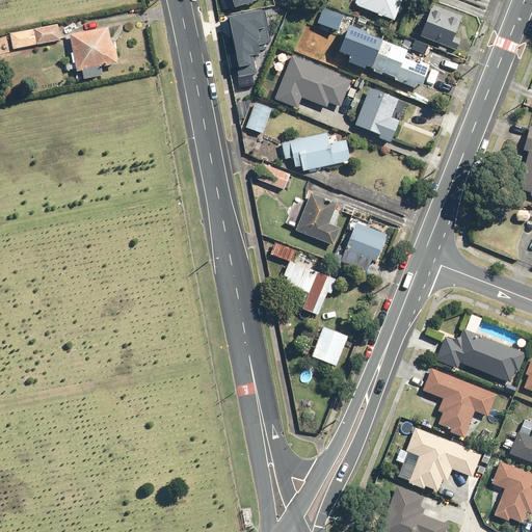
[(402,0),(360,0),(357,5),(394,21),(402,0)]
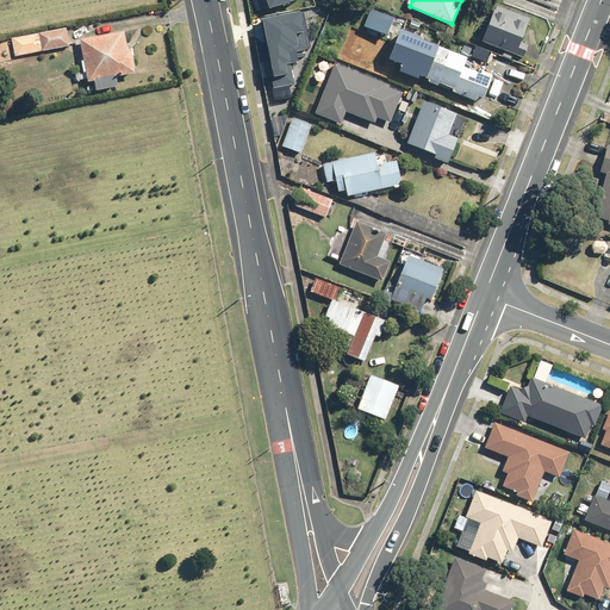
[(531,20),(499,6),(484,42),(527,60),(536,36),(527,32),(531,20)]
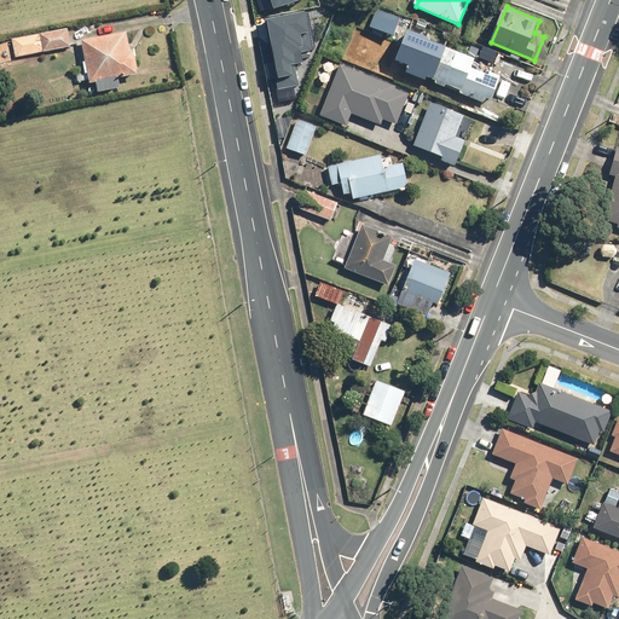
[(267,17),(279,87),(302,84),(300,63),(305,62),(304,55),(314,52),(307,11),(267,17)]
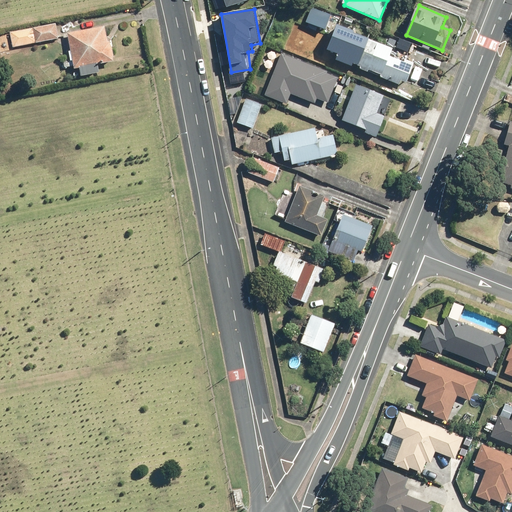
[(57,23),(0,35),(0,47),(1,53),(13,51),(13,48),(60,38),(57,23)]
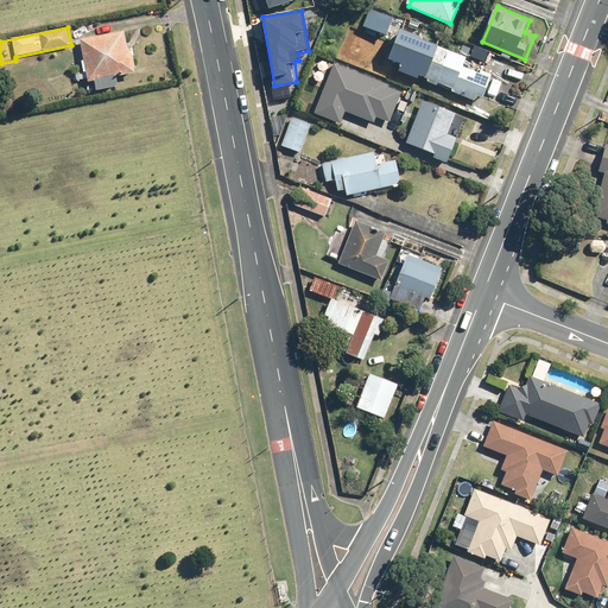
[(420,75),(429,78),(442,48),(443,45),(403,29),(390,59),(404,65),(401,71),(419,80),(420,75)]
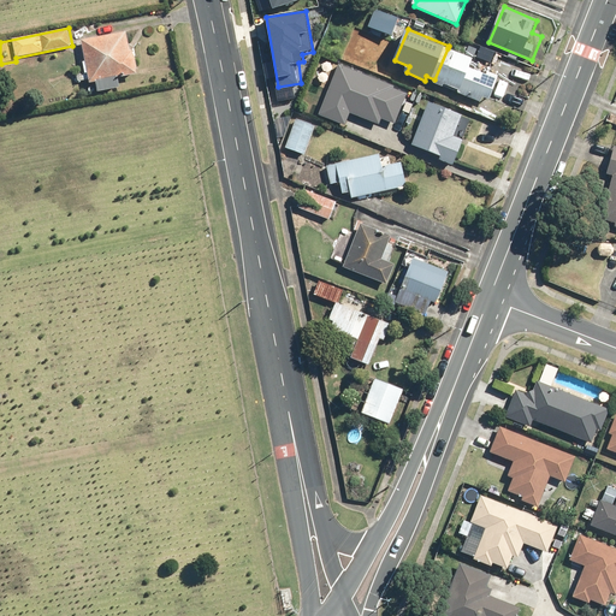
[(130,31),(82,41),(87,63),(83,63),(88,84),(98,83),(100,92),(122,87),(120,78),(138,75),(130,31)]
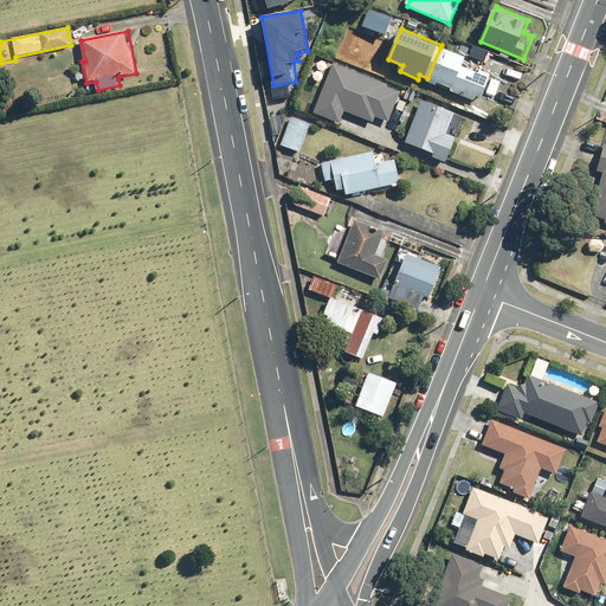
[(440,47),(427,78),(426,82),(436,85),(438,82),(453,88),(451,92),(474,102),(475,96),(483,100),(492,76),(479,70),(478,73),(463,68),(466,58),(440,47)]
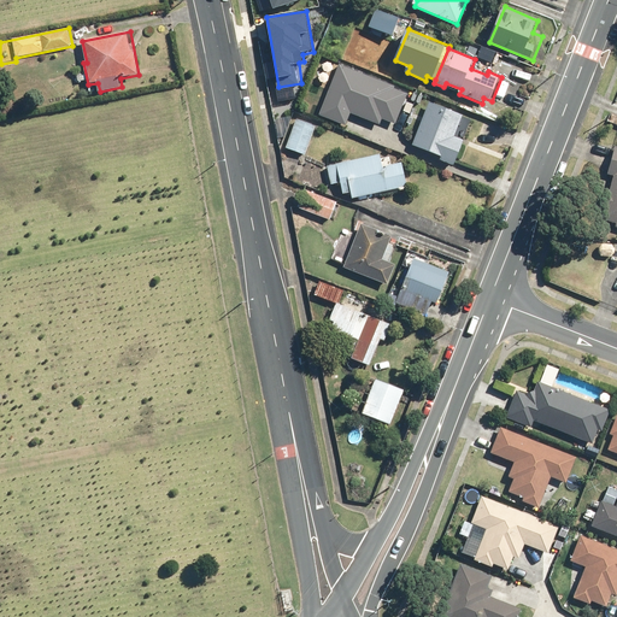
[(340,64),(321,115),(347,125),(352,113),(381,125),(385,118),(398,123),(410,94),(395,89),(397,87),(340,64)]
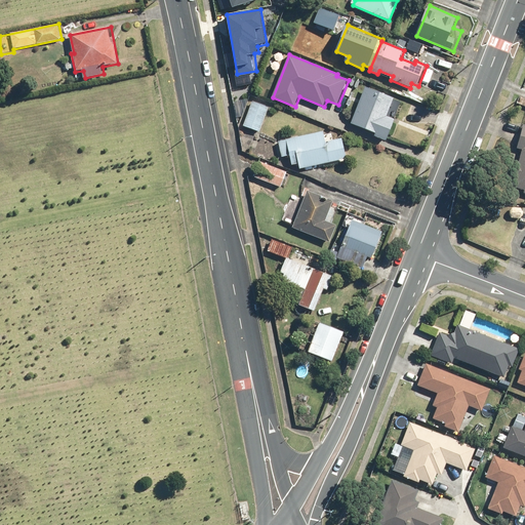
[(366,86),(352,123),(376,132),(375,136),(388,142),(396,120),(388,117),(396,97),(366,86)]
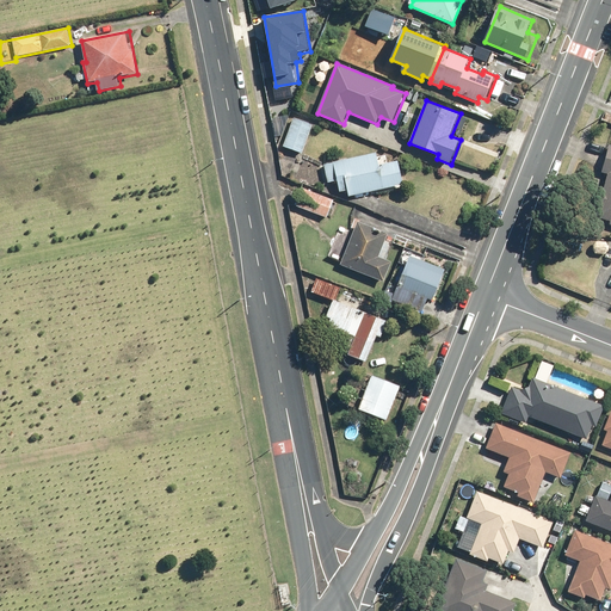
[(315,124),(295,118),(284,147),(304,154),(315,124)]
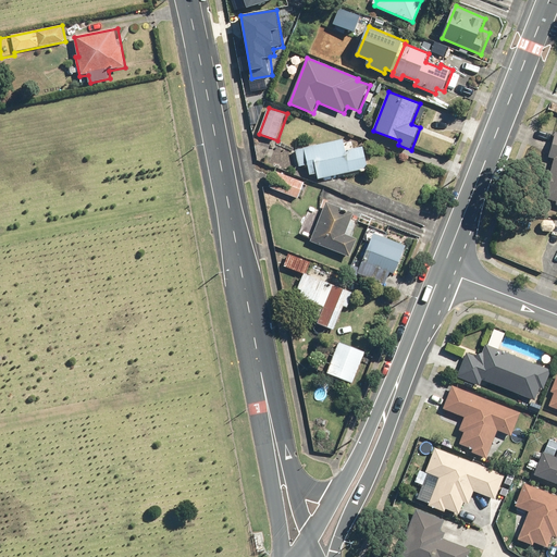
[(556,133),(555,133),(549,157),(553,158),(544,199),(556,201),(556,205),(556,203),(556,133)]
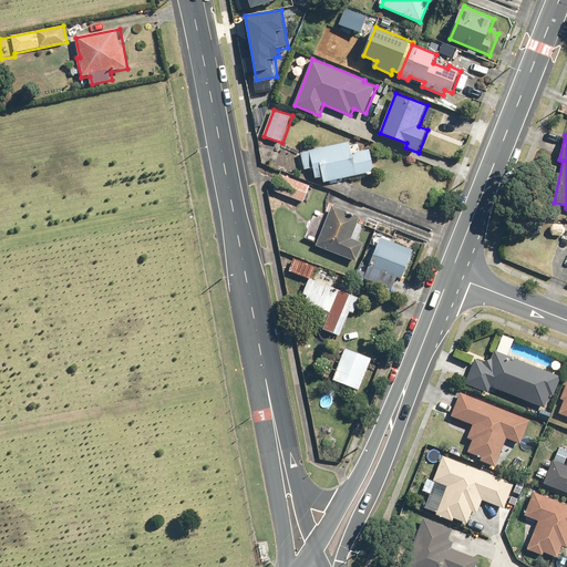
[(350,143),(302,153),(306,169),(315,167),(317,179),(323,177),(325,183),(377,173),(371,150),(352,154),(350,143)]
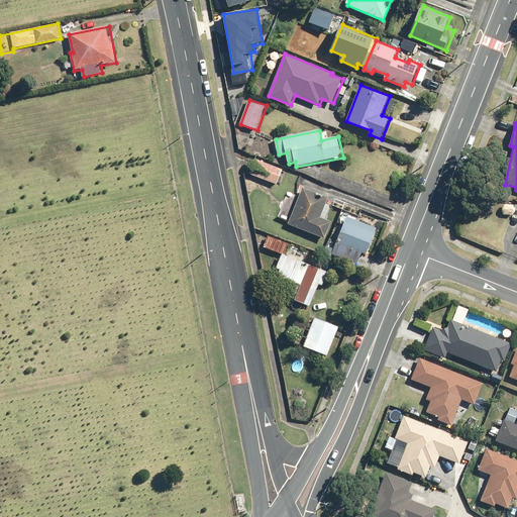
[(284,170),(255,159),(249,175),(278,186),(284,170)]
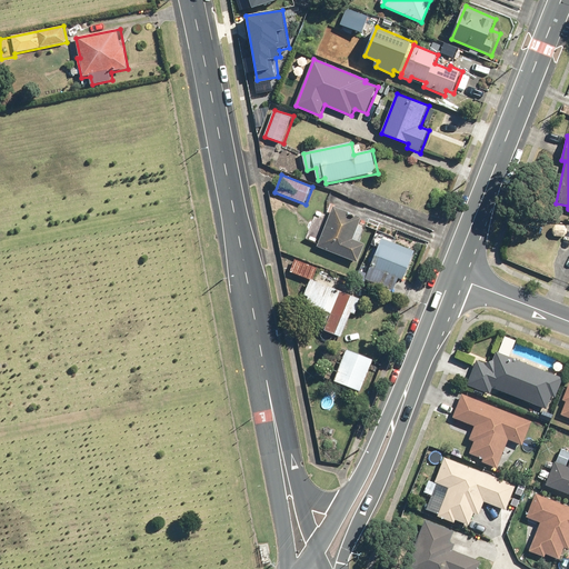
[(335,206),(318,247),(359,263),(367,245),(353,239),(362,218),(335,206)]
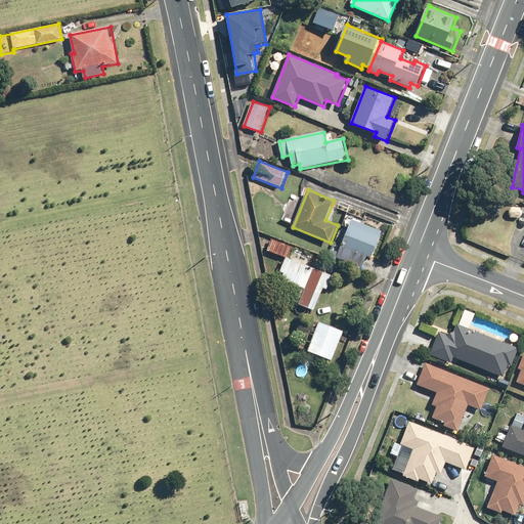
[(352,219),(336,257),(361,269),(367,256),(372,258),(385,227),(368,220),(366,225),(352,219)]
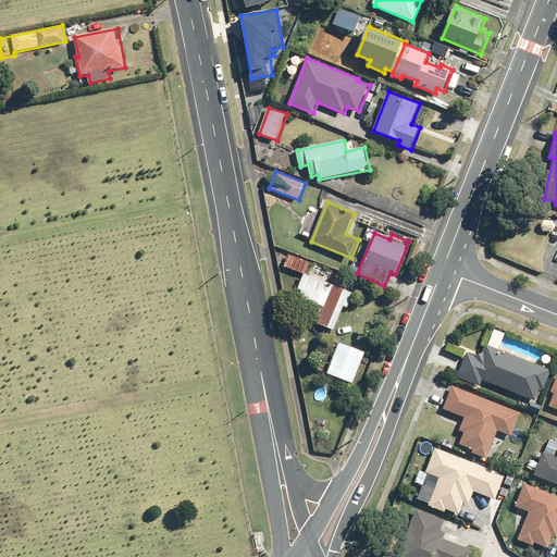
[(311,262),(289,254),(284,267),(306,275),(311,262)]
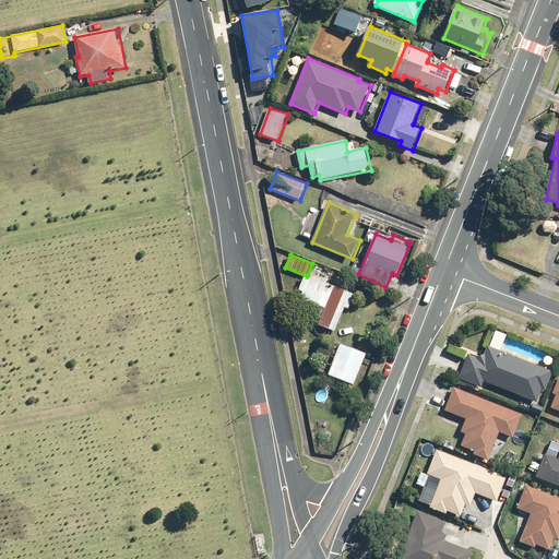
[(356,295),(306,276),(300,290),(304,292),(301,299),(325,308),(319,325),(337,332),(346,307),(351,309),(356,295)]
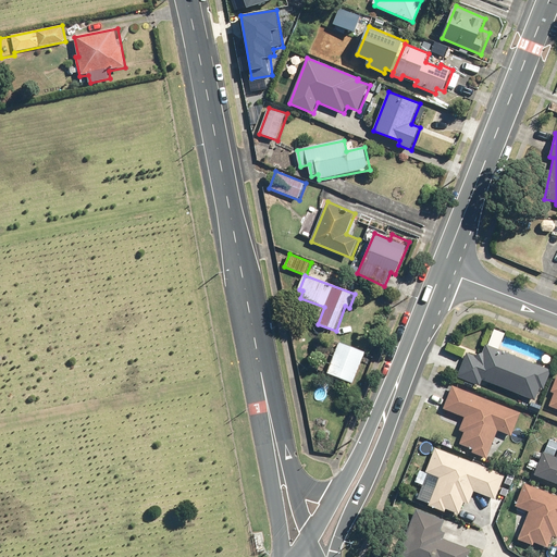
[(367,353),(341,342),(327,373),(354,384),(367,353)]
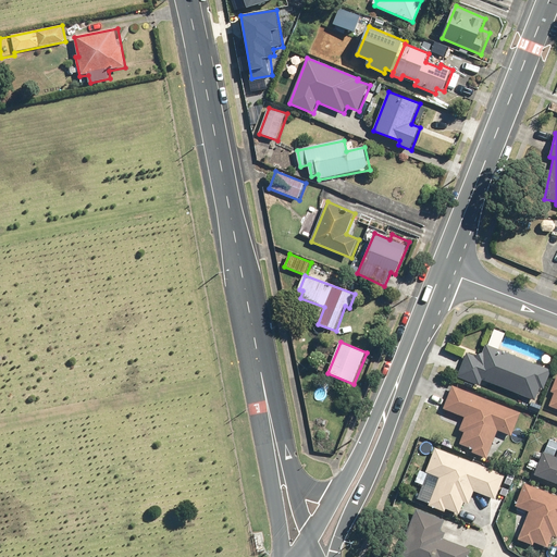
[(552,368),(489,342),(483,356),(468,349),(456,380),(480,390),(482,385),(491,388),(493,383),(521,394),(517,404),(528,408),(532,399),(535,400),(541,386),(543,387),(552,368)]
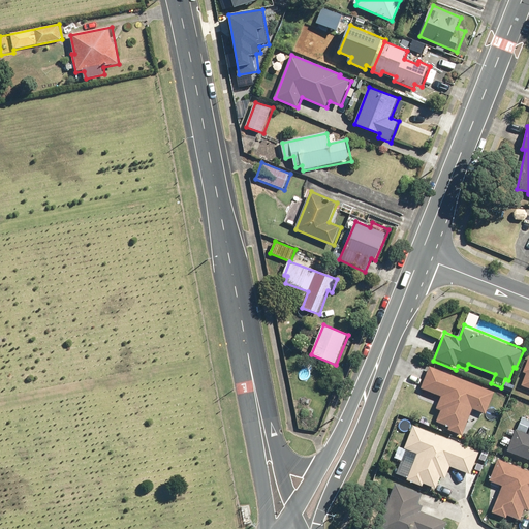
[(495,392),(430,366),(422,387),(442,395),(436,410),(440,411),(436,422),(449,427),(448,430),(462,435),(470,416),(480,421),(484,412),(487,413),(495,392)]
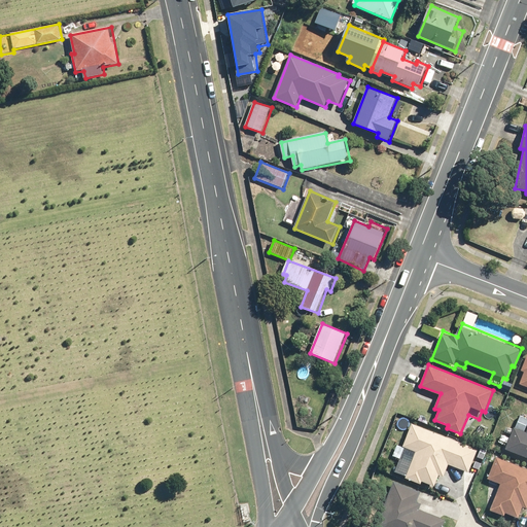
[(479,449),(412,423),(402,446),(405,447),(395,471),(407,477),(406,479),(422,485),(423,482),(434,486),(438,475),(444,477),(449,464),(469,472),(479,449)]
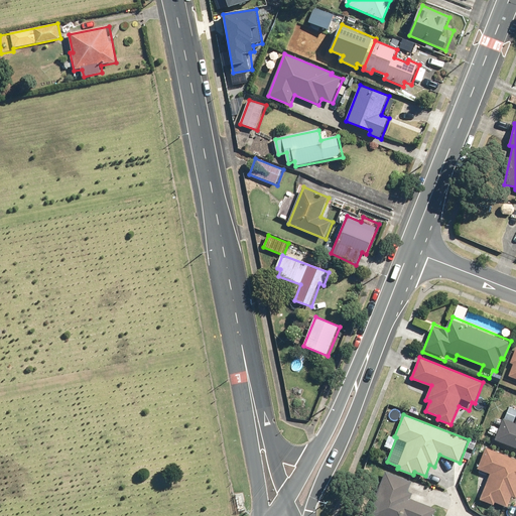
[(515,422),(505,418),(496,439),(515,447),(515,422)]
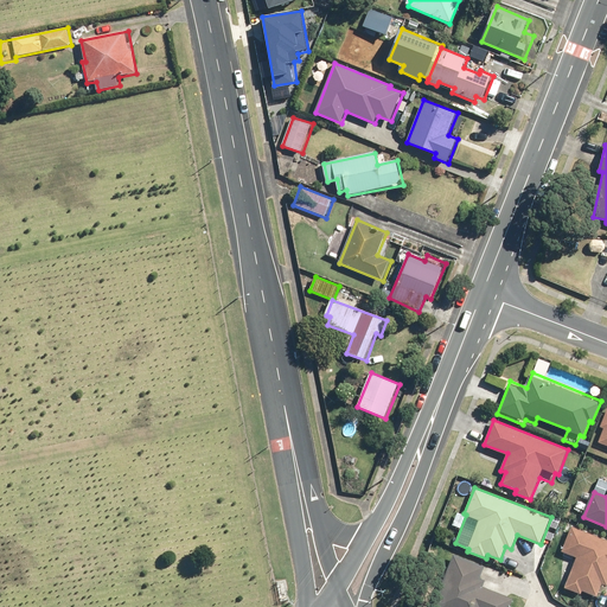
[(606,540),(573,526),(563,551),(577,557),(566,588),(581,594),(582,590),(598,596),(602,582),(606,583),(606,540)]
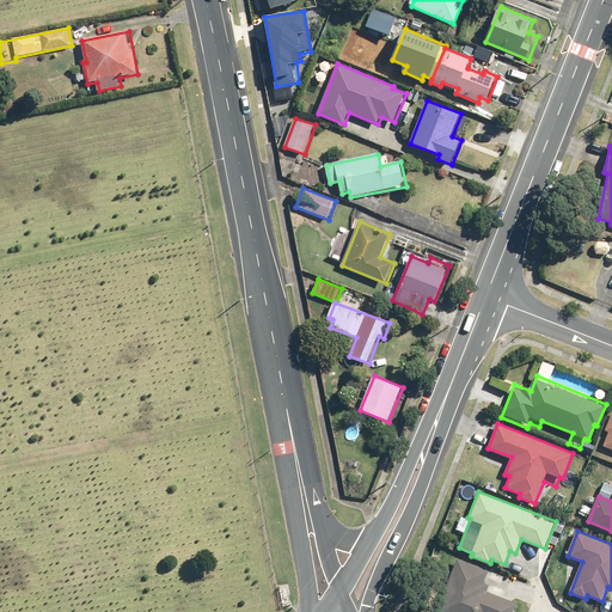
[(457,560),(436,611),(513,611),(516,604),(487,593),(490,582),(485,580),(489,571),(457,560)]
